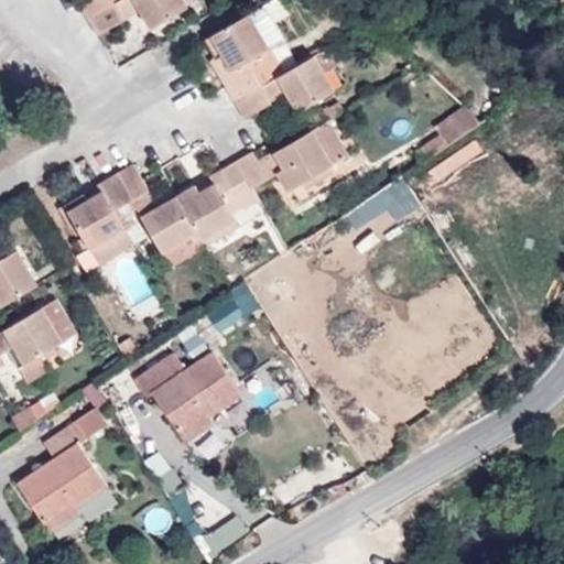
[(116,2),(114,0),(83,0),(80,1),(89,18),(116,2)]
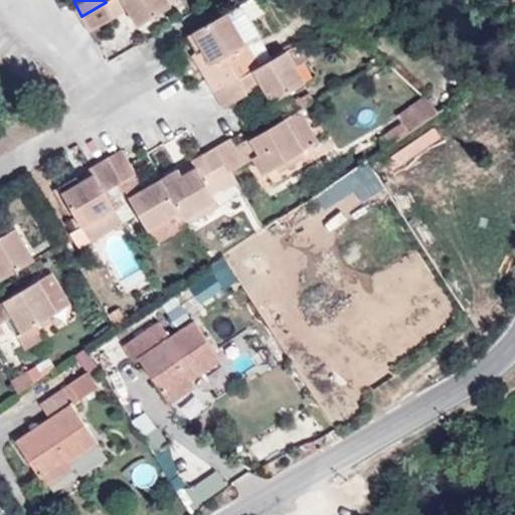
[(172,6),(168,0),(109,0),(106,2),(81,16),(91,30),(128,9),(138,25),(172,6)]
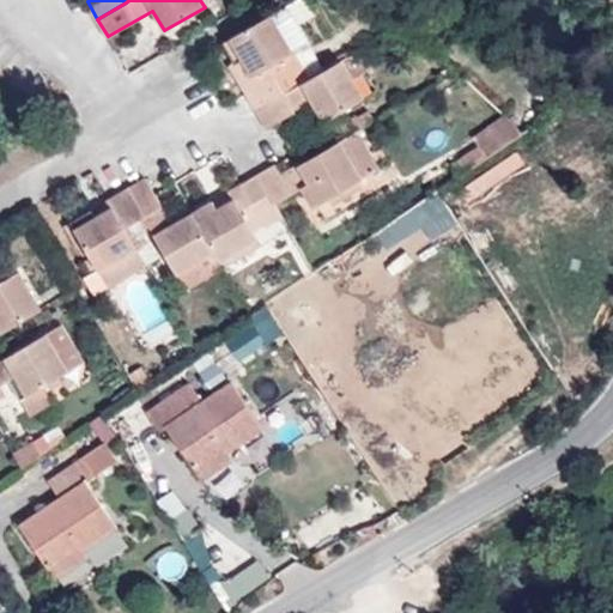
[(310,42),(289,4),(271,14),(293,52),(310,42)]
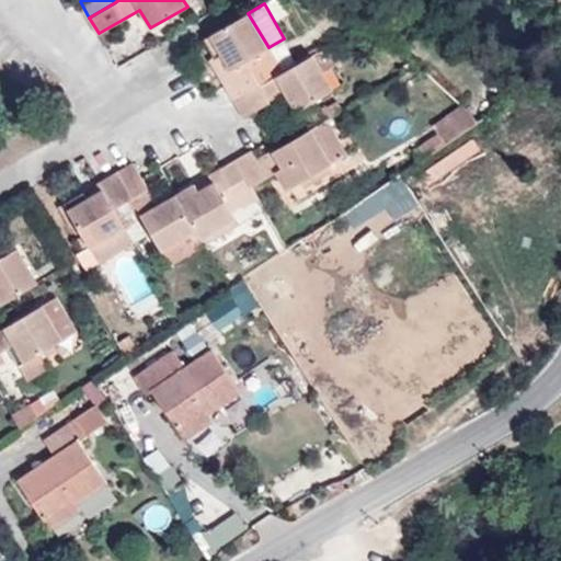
[(268,47),(248,13),(205,38),(217,58),(212,61),(235,100),(283,72),(268,47)]
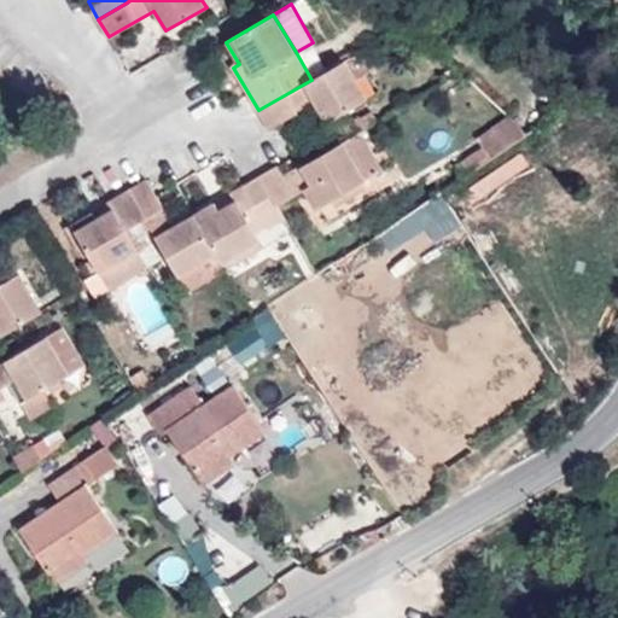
[(367,99),(355,79),(369,70),(360,52),(312,80),(258,110),(270,129),(315,103),(327,122),(367,99)]
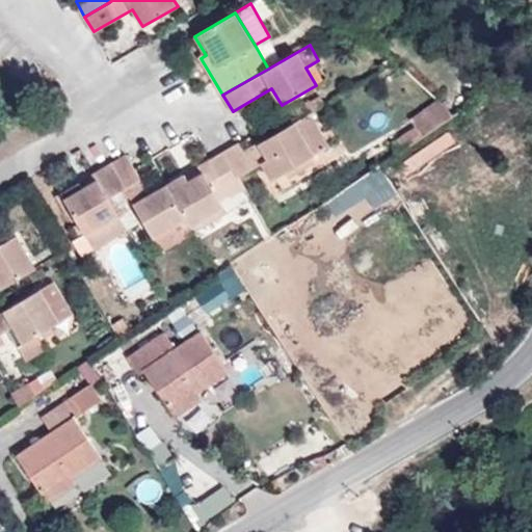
[(417,141),(453,116),(441,100),(411,121),(416,126),(410,130),(417,141)]
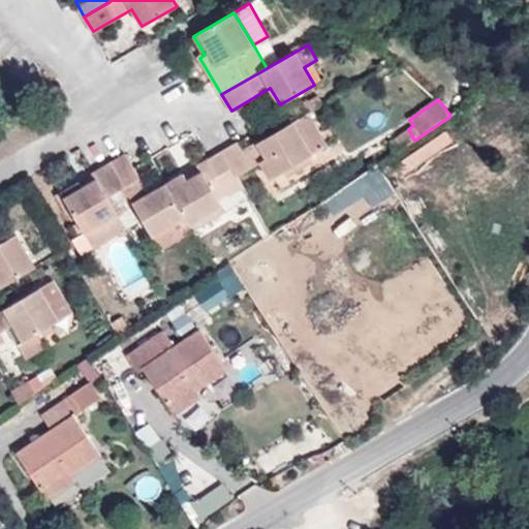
[(328,145),(309,113),(293,121),(312,154),(328,145)]
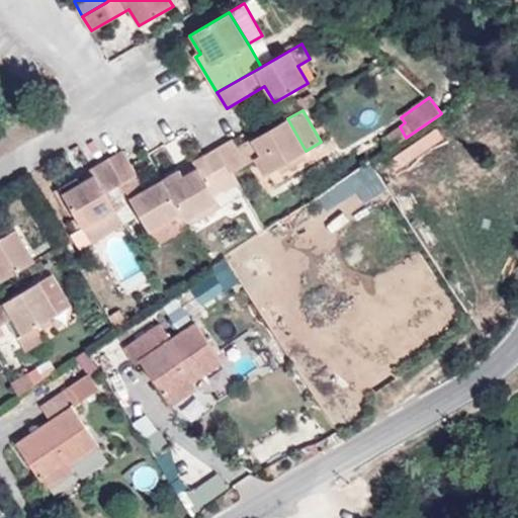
[(306,151),(287,118),(254,139),(262,154),(255,158),(265,174),(306,151)]
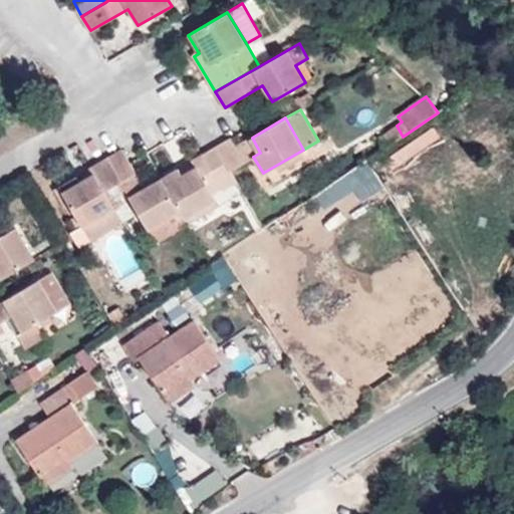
[(387,148),(403,137),(397,125),(379,137),(387,148)]
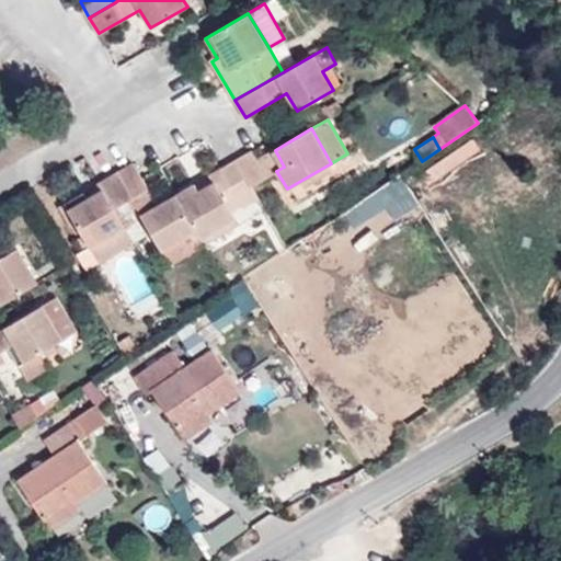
[(267,176),(258,160),(275,150),(268,140),(237,159),(252,186),(267,176)]
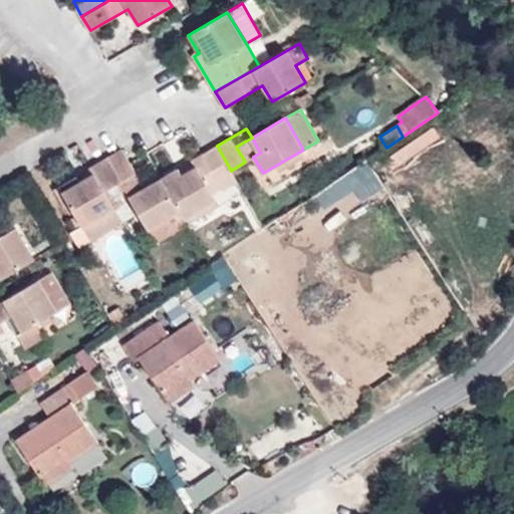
[(260,153),(252,138),(236,147),(245,162),(253,157),(260,153)]
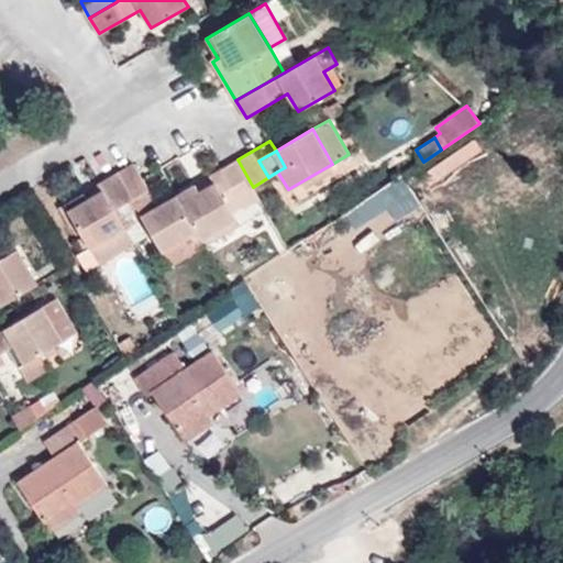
[(233,211),(258,197),(253,187),(238,159),(177,195),(198,231),(202,241),(239,220),(233,211)]
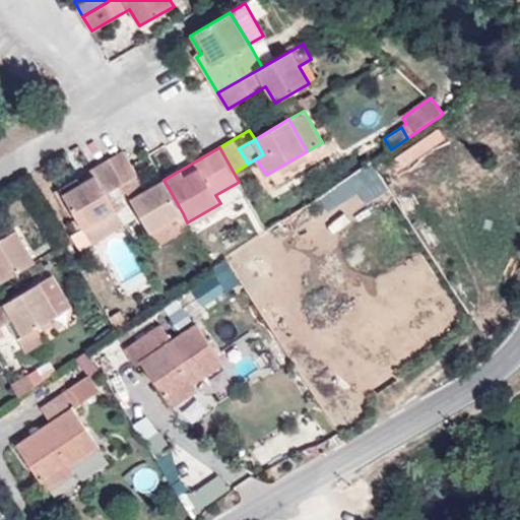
[(137,175),(123,151),(109,159),(123,183),(137,175)]
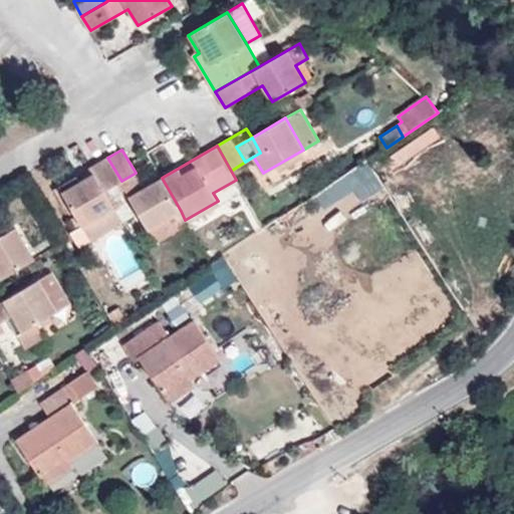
[(105,191),(114,186),(121,181),(107,158),(91,167),(95,173),(80,182),(76,177),(60,186),(71,205),(91,240),(123,221),(105,191)]
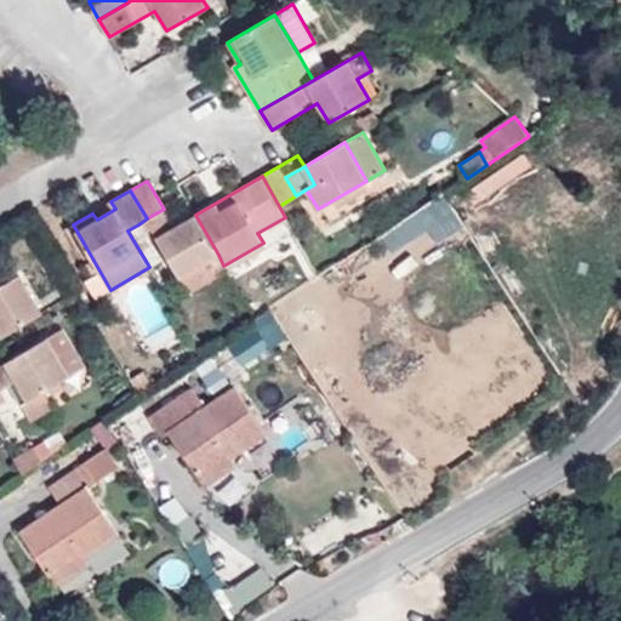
[(442,239),(466,223),(446,192),(386,229),(397,248),(433,226),(442,239)]
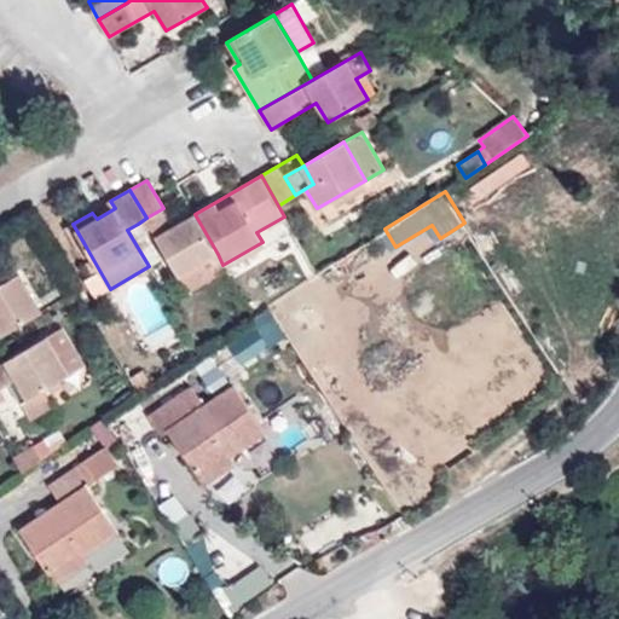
[(97,219),(115,208),(110,201),(92,213),(97,219)]
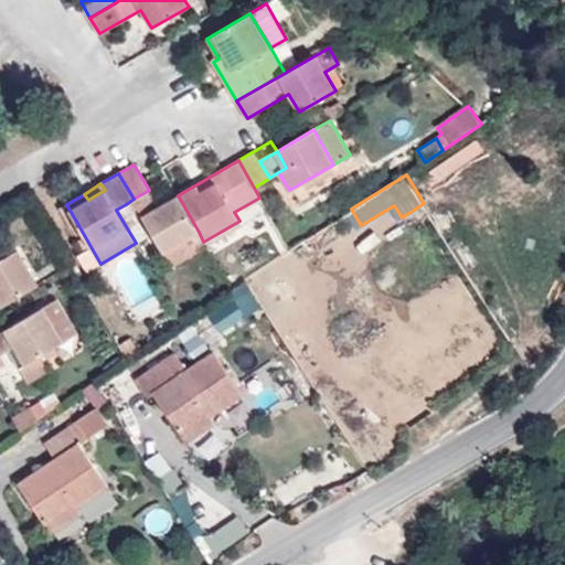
[(159,206),(149,190),(134,199),(144,216),(159,206)]
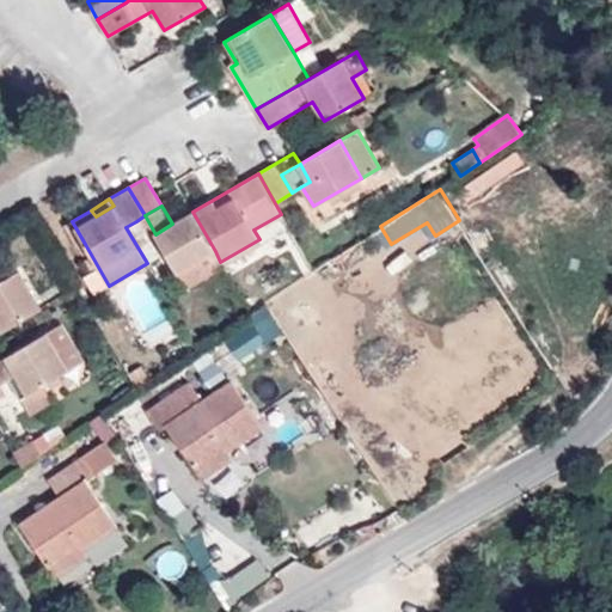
[(215,251),(193,212),(172,224),(155,234),(178,273),(215,251)]
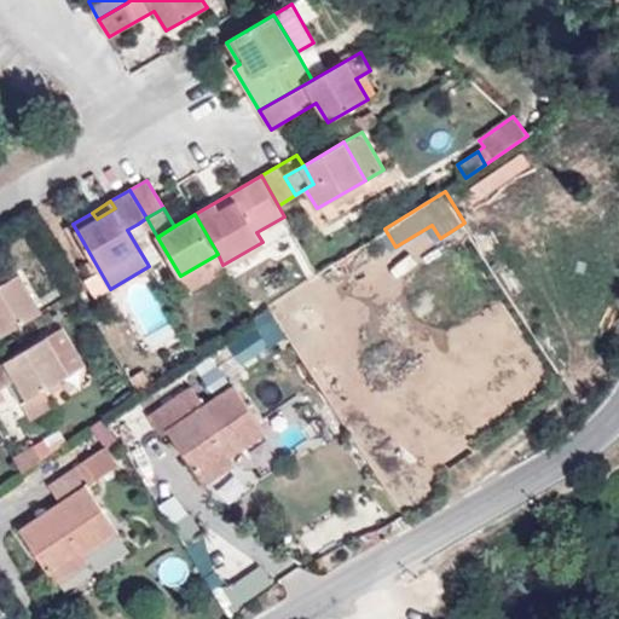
[(86,247),(73,224),(64,229),(77,252),(86,247)]
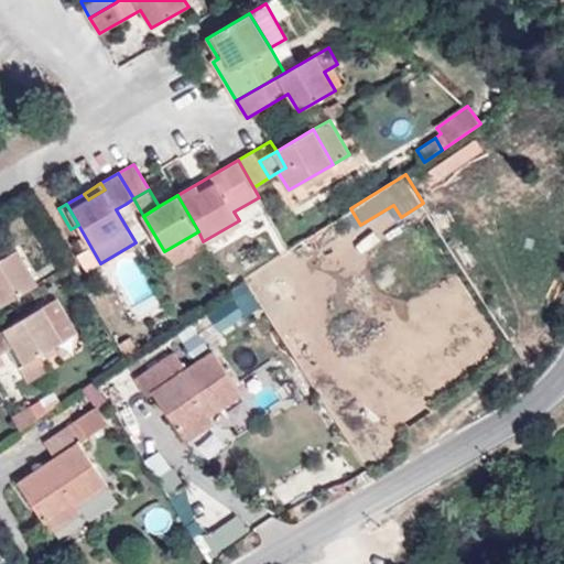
[(144,237),(126,204),(116,209),(136,242),(144,237)]
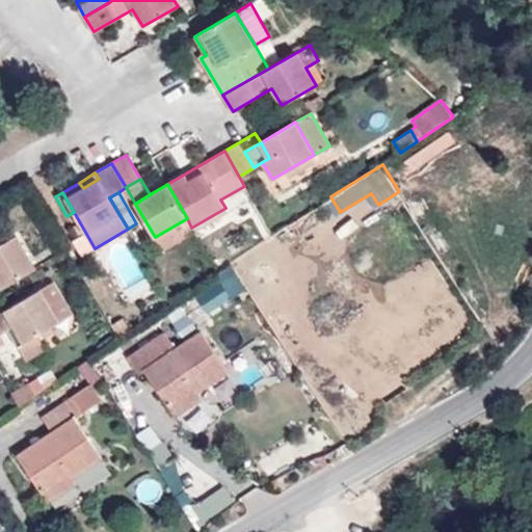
[(163,251),(195,233),(191,228),(187,218),(155,237),(163,251)]
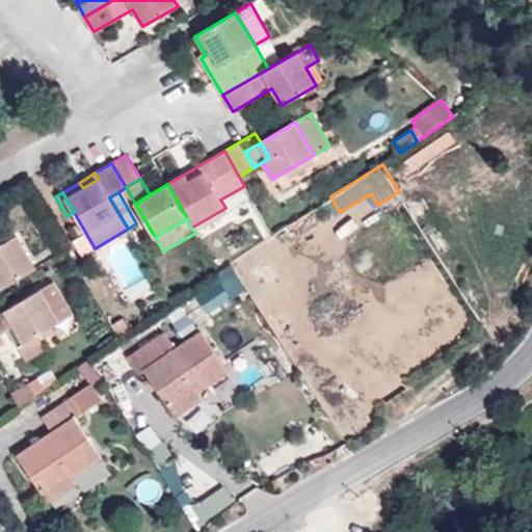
[(36,267),(18,235),(0,244),(0,286),(1,289),(36,267)]
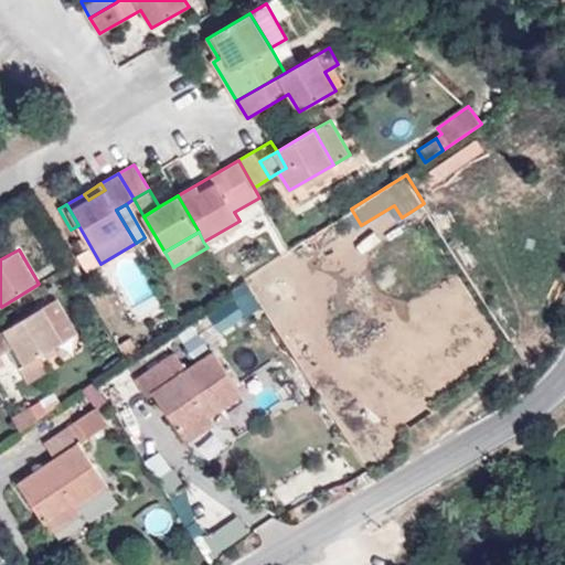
[(40,355),(78,333),(59,298),(0,331),(0,366),(6,364),(0,354),(0,353),(9,350),(19,368),(40,355)]
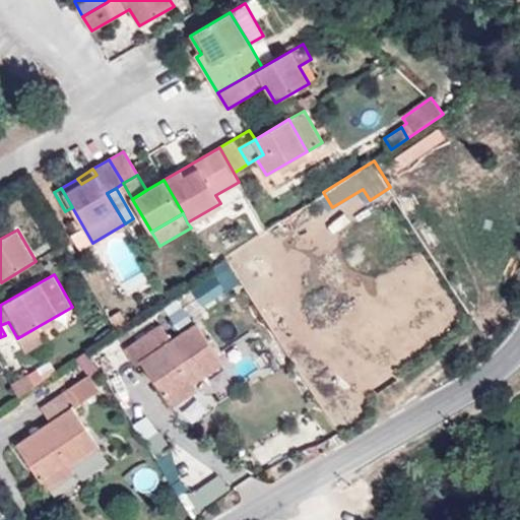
[(161,325),(125,348),(136,366),(141,363),(171,406),(196,389),(193,384),(223,364),(197,324),(172,340),(161,325)]
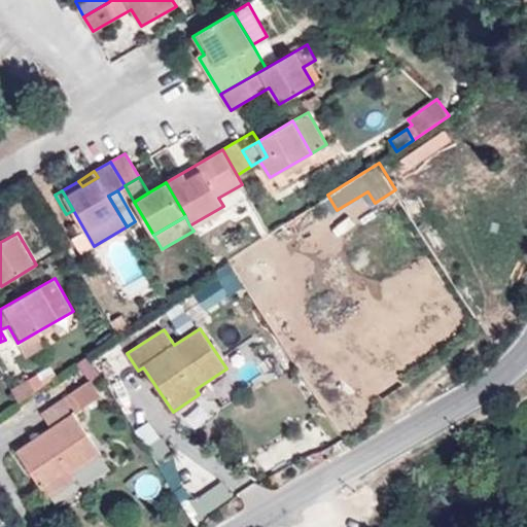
[(45,346),(37,331),(18,343),(26,357),(45,346)]
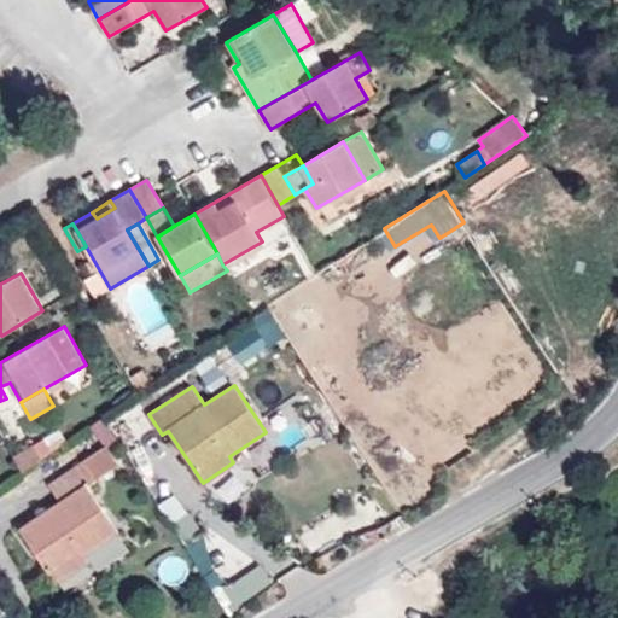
[(62,501),(21,529),(57,584),(89,563),(85,554),(120,531),(87,484),(118,462),(108,447),(50,485),(62,501)]
